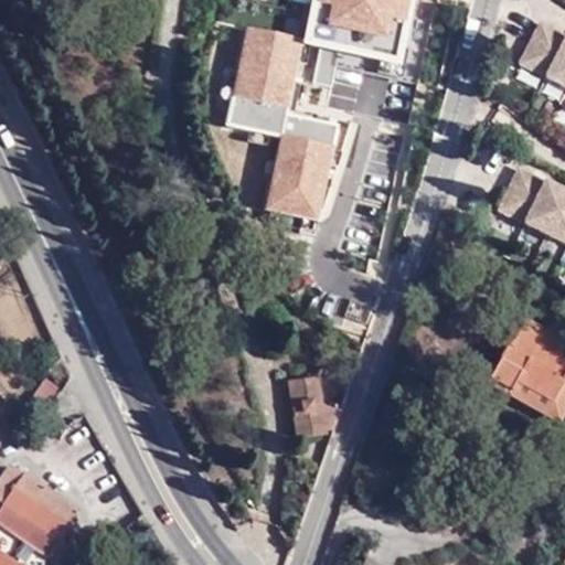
[(429,0),(313,0),(306,39),(341,45),(337,66),(418,83),(434,1),(429,0)]
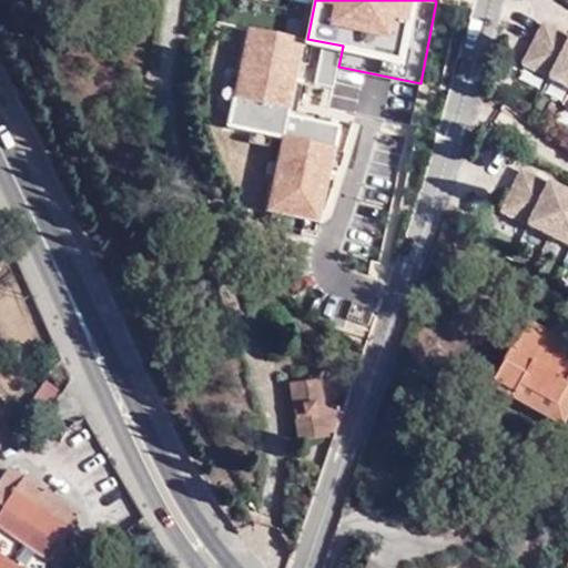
[(518,64),(567,89),(567,33),(541,20),(518,64)]
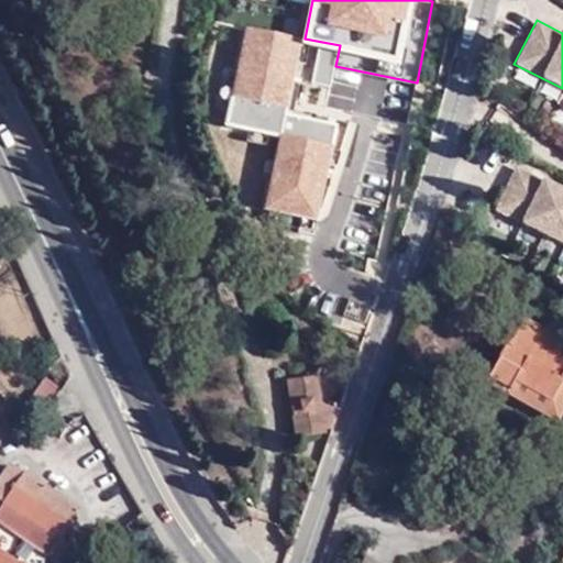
[(492,209),(562,244),(562,188),(515,164),(492,209)]
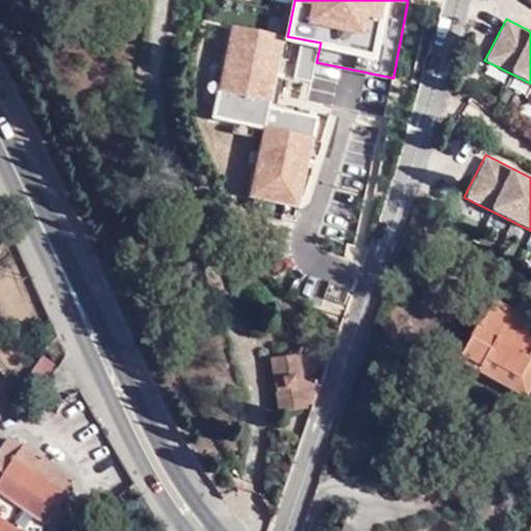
[(530,356),(530,326),(508,311),(512,304),(496,294),(484,312),(480,311),(456,348),(475,361),(482,348),(519,371),(529,355),(530,356)]
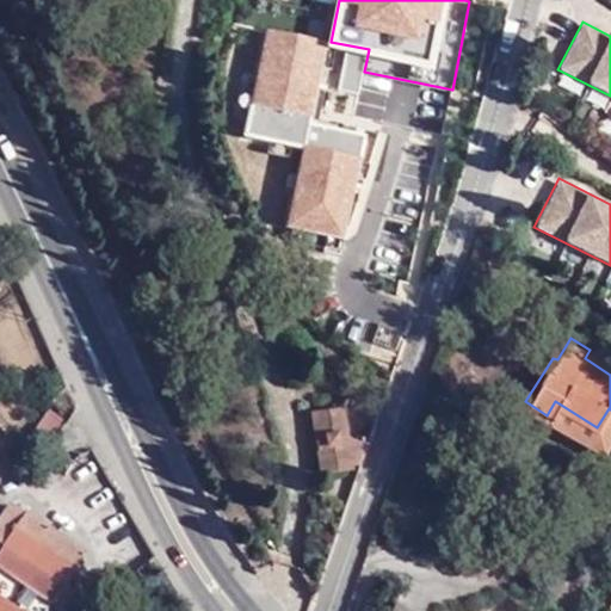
[(372,399),(380,406),(384,394),(377,388),(372,399)]
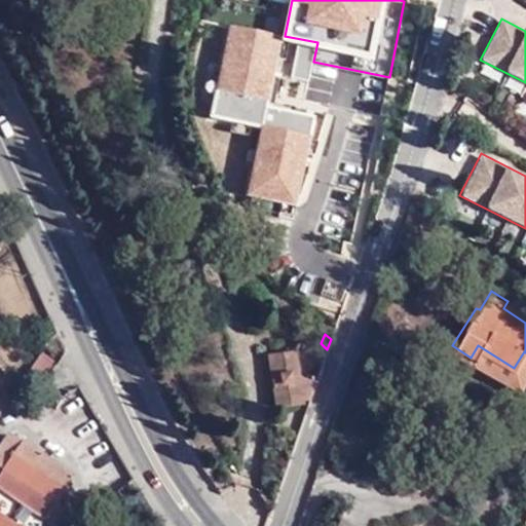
[(297,348),(272,351),(282,405),(305,401),(304,396),(317,392),(315,370),(301,371),(297,348)]
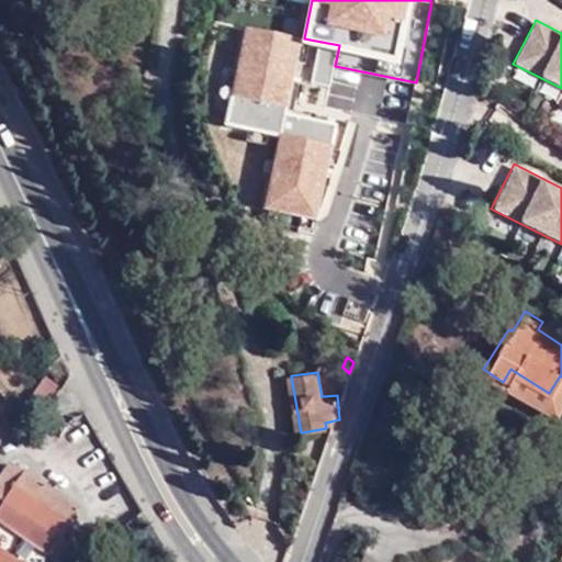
[(44,561),(75,517),(7,471),(0,480),(0,509),(0,536),(36,561),(44,561)]
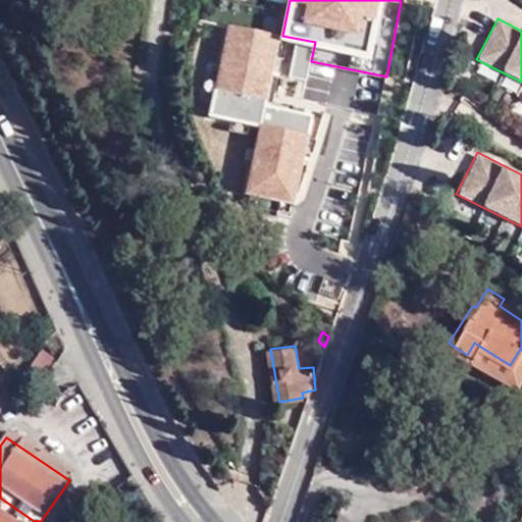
[(133,491),(128,480),(118,485),(123,496),(133,491)]
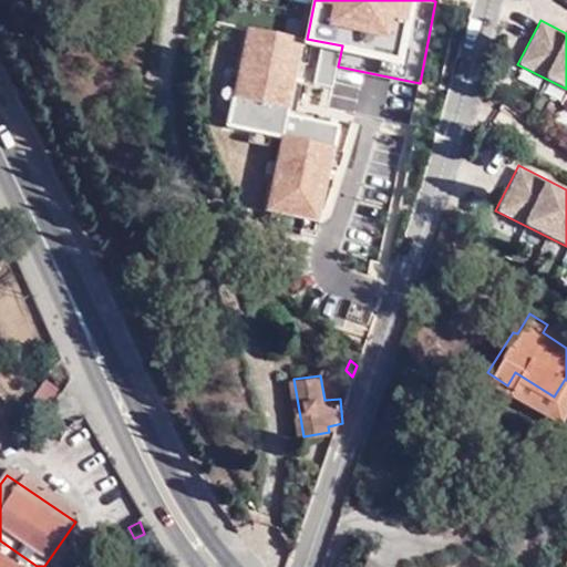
[(0,566),(18,566),(0,553),(0,566)]
